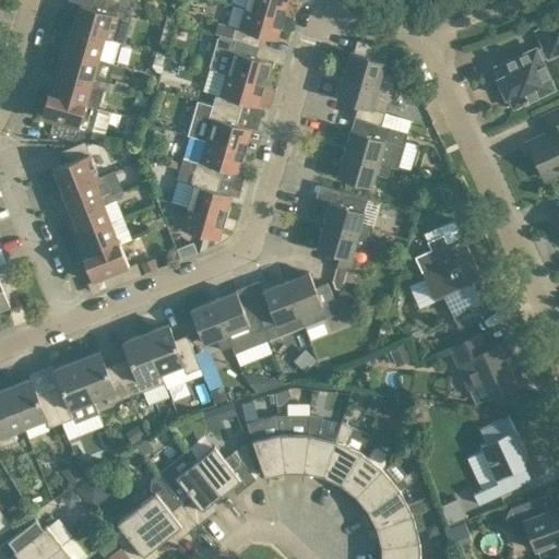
[(72,26),(110,37),(125,40),(131,18),(134,6),(120,1),(117,0),(93,0),(92,7),(80,2),(72,26)]
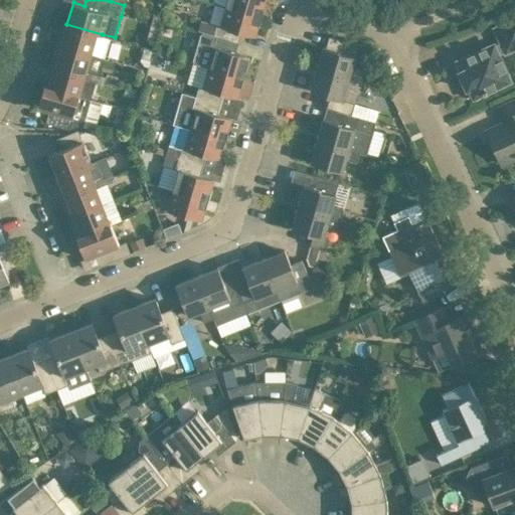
[(227,0),(226,5),(261,15),(265,0),(227,0)]
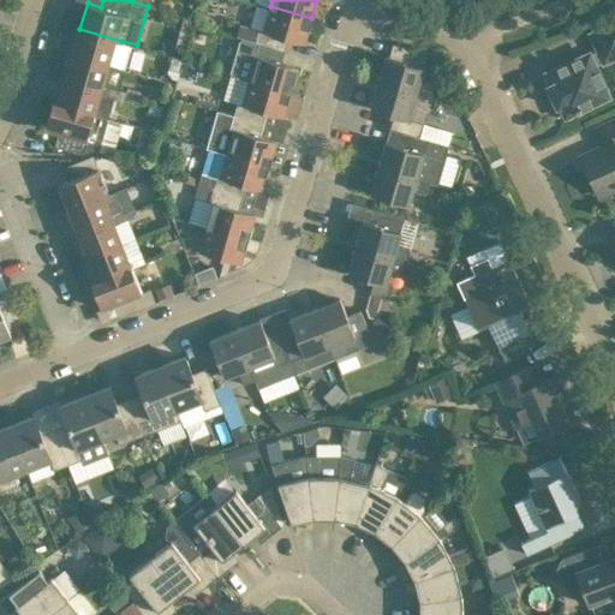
[(311,18),(270,6),(263,30),(258,29),(255,41),(285,51),(288,37),(304,42),(311,18)]
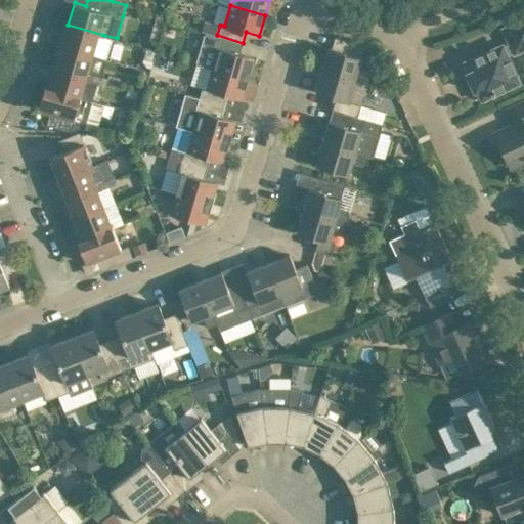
[(157,13),(154,25),(162,28),(165,16),(157,13)]
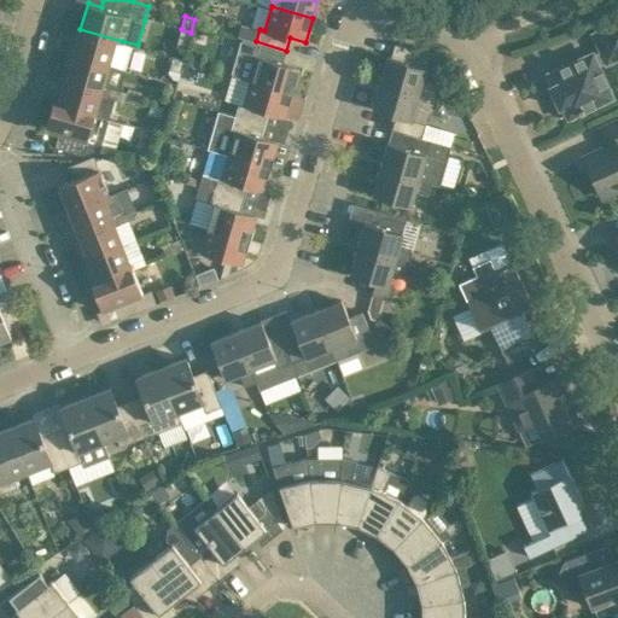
[(555,95),(561,103),(559,104),(560,105),(563,104),(569,116),(579,111),(579,112),(584,110),(584,109),(612,97),(598,65),(606,62),(617,56),(617,21),(593,33),(600,50),(593,53),(592,52),(549,73),(554,85),(552,86),(552,87),(554,86),(555,95)]
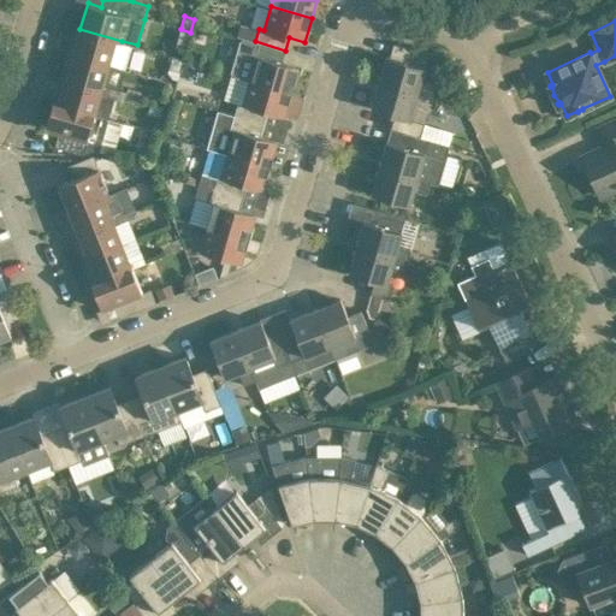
[(72,33),(67,52),(108,64),(116,40),(120,42),(122,41),(80,29),(78,34),(72,33)]
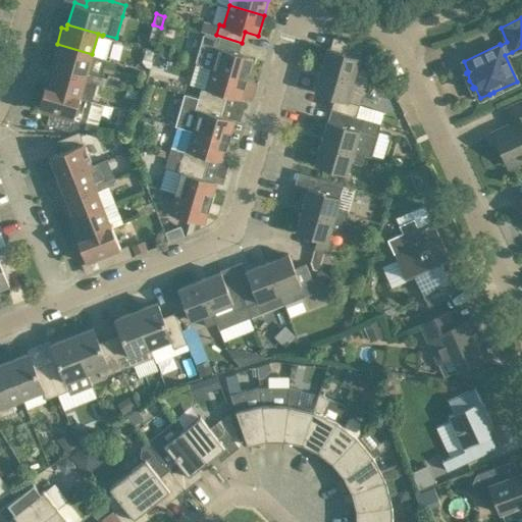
[(242,43),(216,35),(216,36),(204,32),(195,64),(211,68),(211,67),(247,77),(253,57),(239,53),(242,43)]
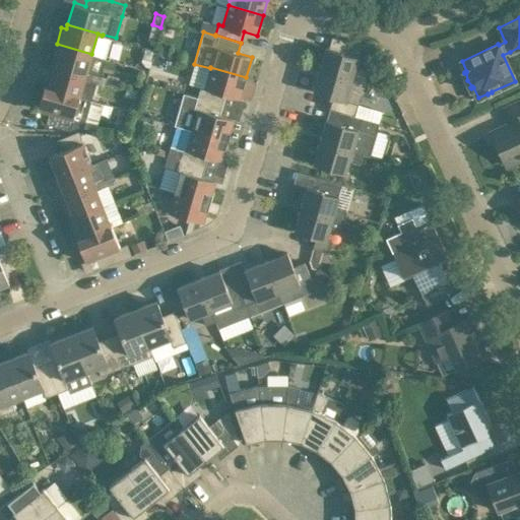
[(352,43),(349,54),(326,47),(320,69),(364,82),(367,72),(354,68),(362,45),(342,39),(341,40),(352,43)]
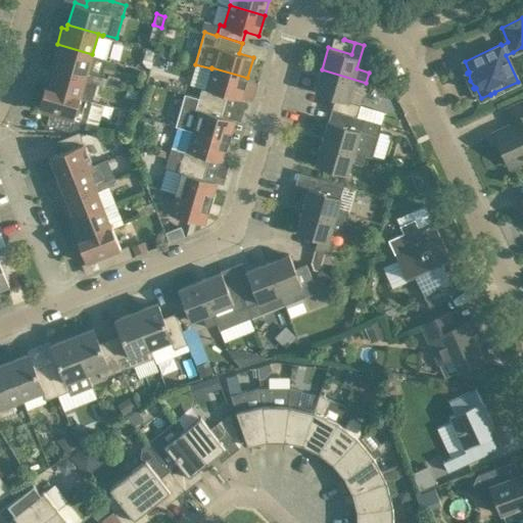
[(87,70),(92,54),(57,44),(51,65),(106,82),(107,77),(87,70)]
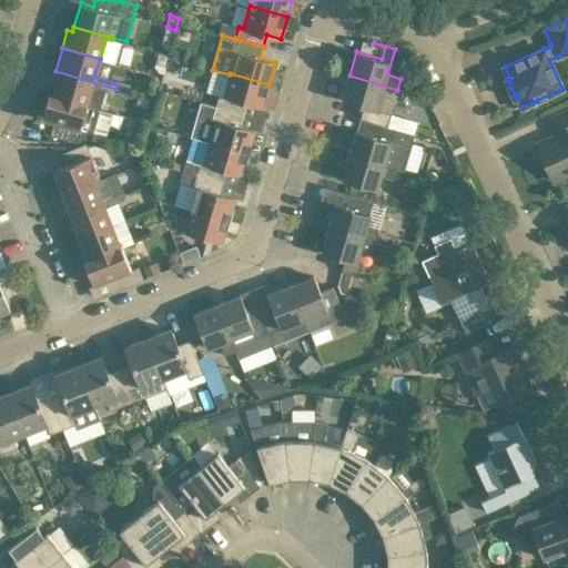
[(155,63),(165,66),(169,54),(159,51),(155,63)]
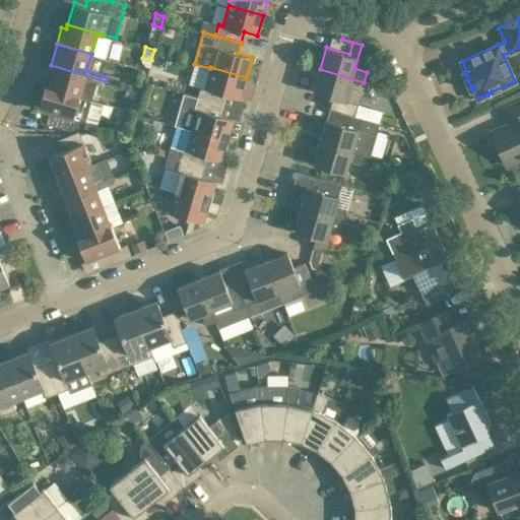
[(51,65),(45,85),(91,100),(96,83),(105,85),(106,81),(51,65)]
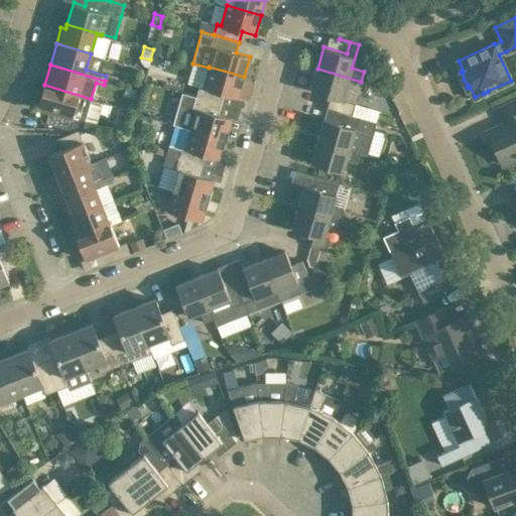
[(209,67),(209,68),(203,87),(199,86),(196,96),(221,104),(224,94),(238,97),(244,77),(209,67)]
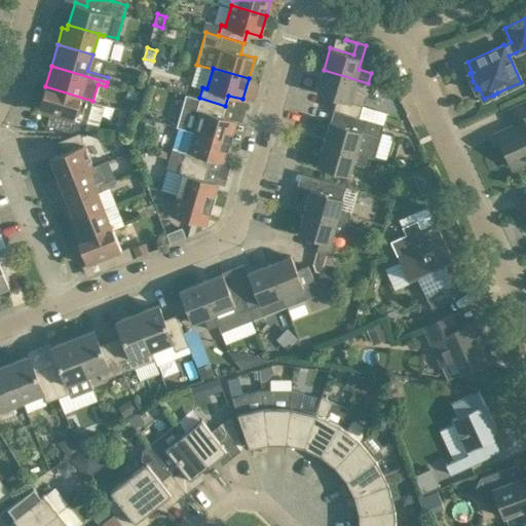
[(334,109),(353,115),(359,116),(363,105),(349,100),(352,89),(365,94),(368,83),(324,70),(316,92),(337,98),(334,109)]
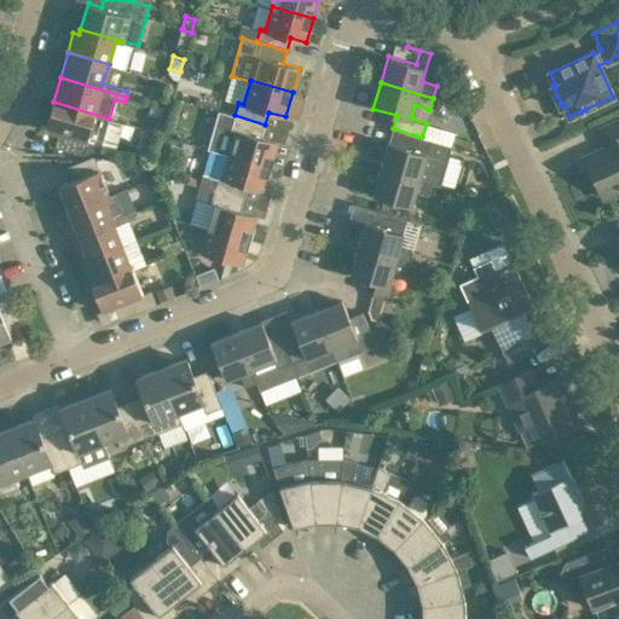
[(134,99),(138,90),(128,87),(127,91),(126,97),(134,99)]
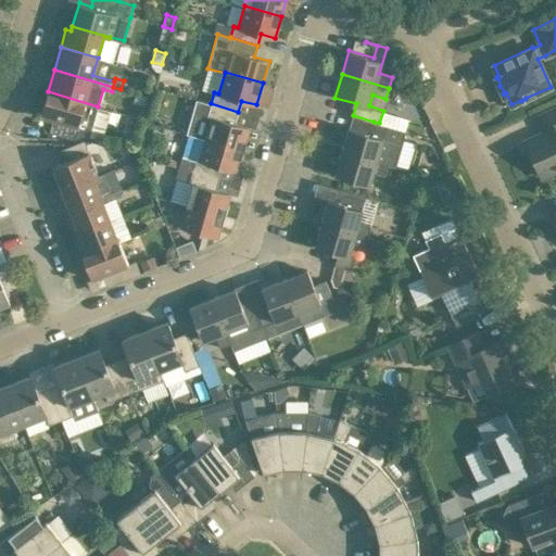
[(83,136),(90,137),(98,106),(48,91),(40,115),(53,118),(50,131),(71,137),(74,138),(83,136)]
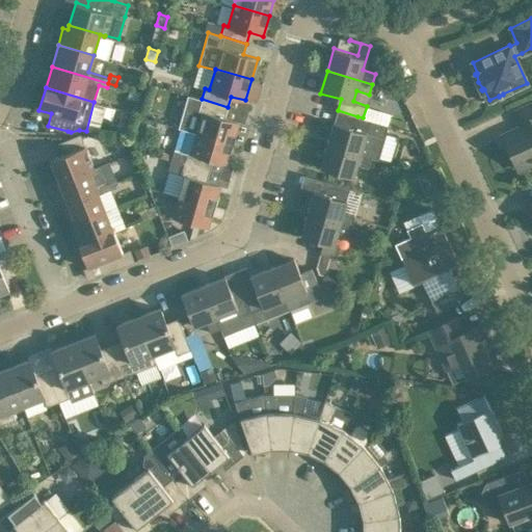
[(228,107),(202,99),(187,95),(179,127),(196,132),(233,142),(239,122),(224,117),(228,107)]
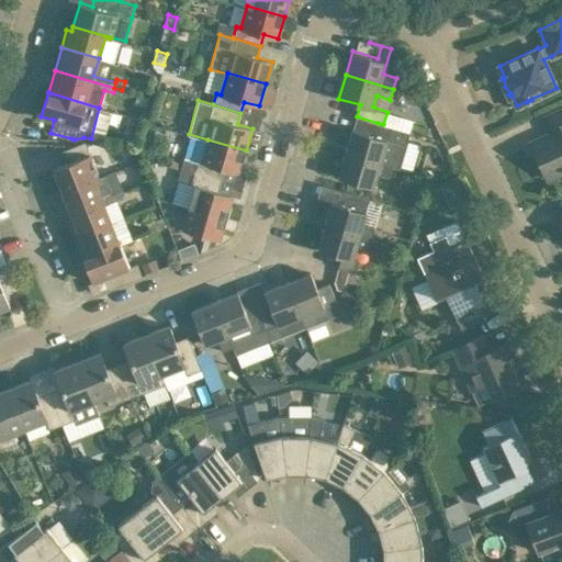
[(551,133),(530,142),(547,179),(561,171),(561,108),(544,116),(551,133)]
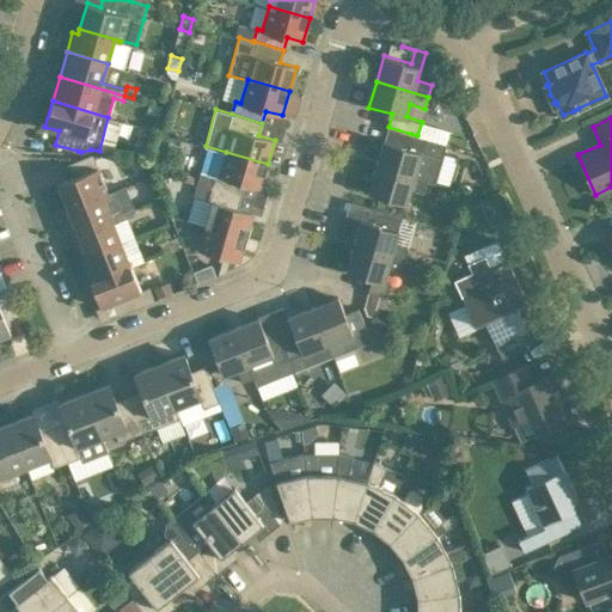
[(377,166),(427,181),(434,183),(446,144),(426,138),(421,151),(384,140),(377,166)]
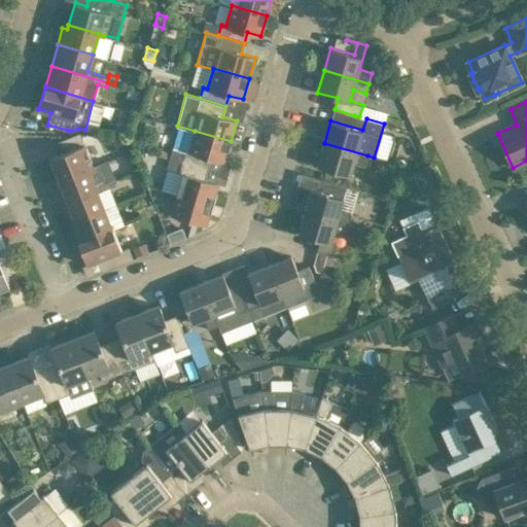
[(195,131),(177,126),(177,127),(178,127),(173,148),(170,157),(181,161),(208,169),(211,157),(224,162),(231,141),(195,131)]
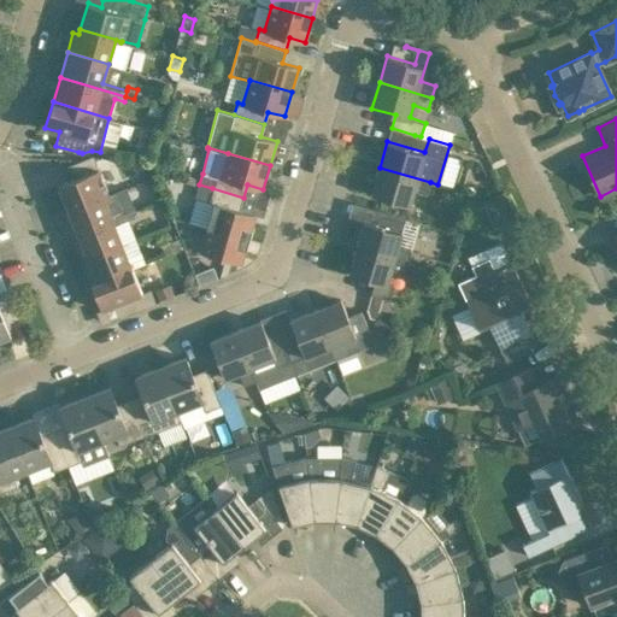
[(93,154),(89,157),(66,165),(72,178),(58,184),(68,209),(63,211),(109,194),(93,154)]
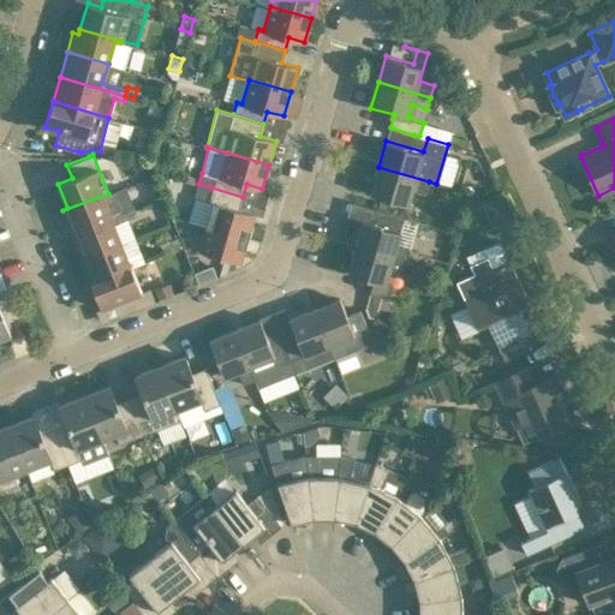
[(429,181),(378,167),(371,193),(394,201),(407,204),(412,190),(425,193),(429,181)]
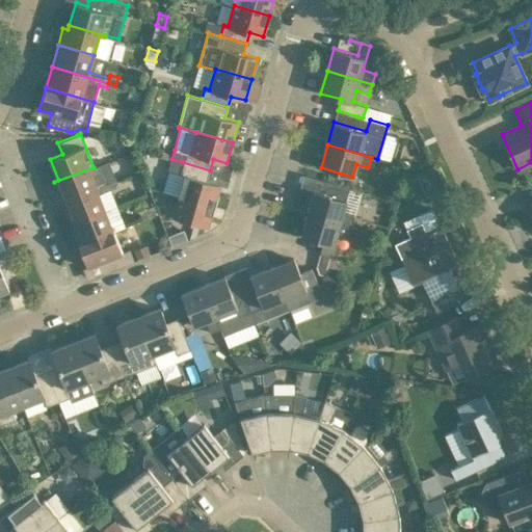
[(171,160),(168,170),(180,174),(183,162),(171,159),(171,160)]
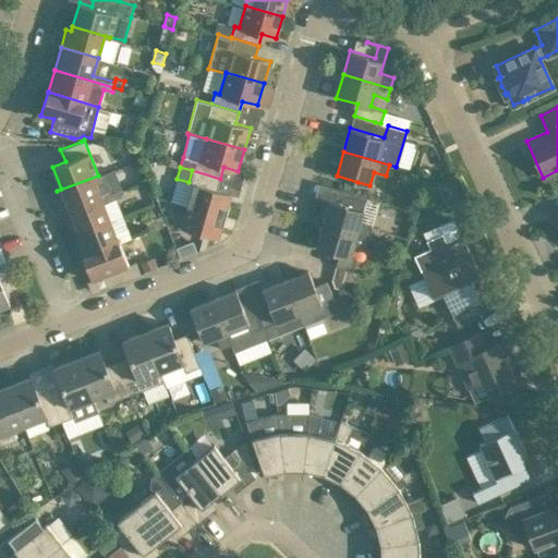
[(193,183),(186,205),(225,216),(231,194),(217,190),(220,179),(192,170),(189,182),(193,183)]
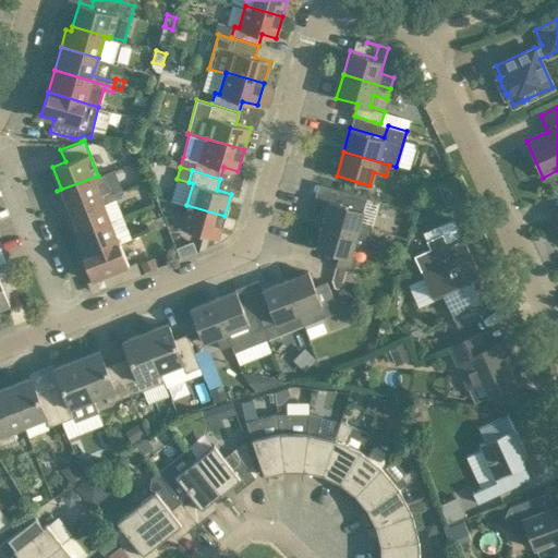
[(122,185),(110,190),(105,173),(98,176),(57,191),(65,213),(123,190),(122,185)]
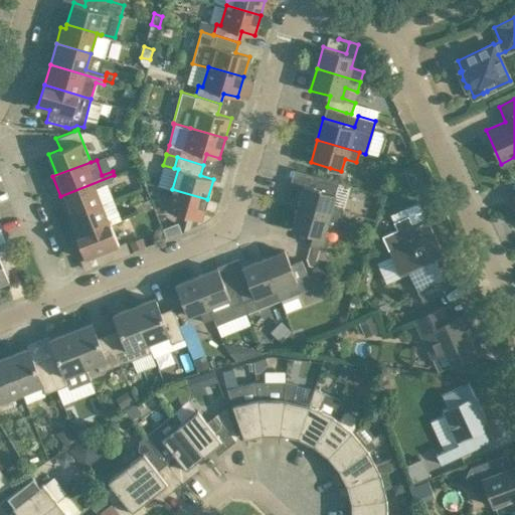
[(114,175),(60,196),(68,216),(102,203),(96,187),(115,179),(114,175)]
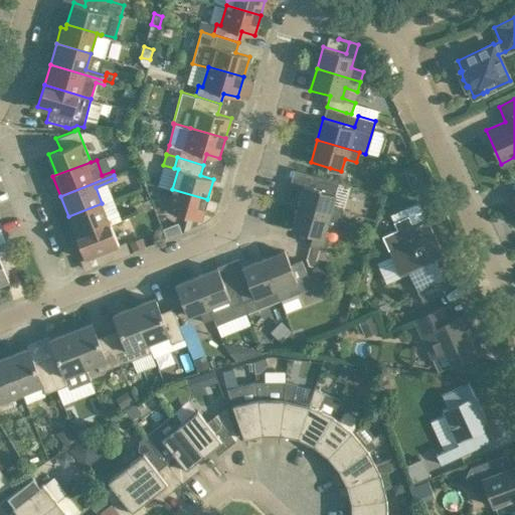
[(339,181),(315,175),(312,186),(304,184),(298,206),(340,218),(341,219),(344,208),(332,205),(339,181)]
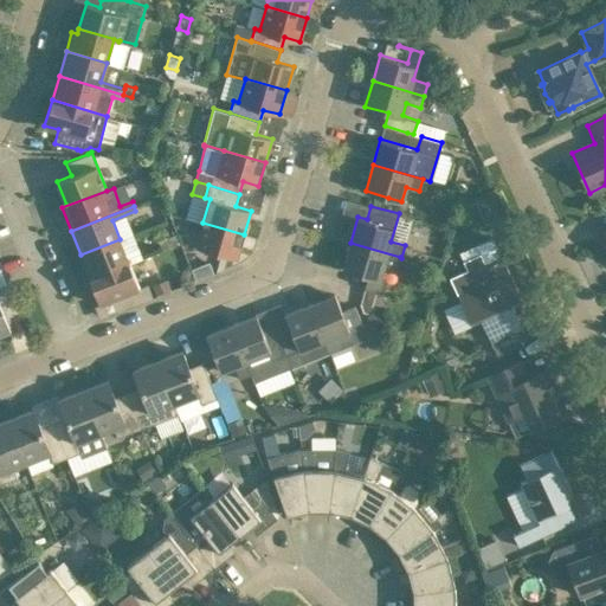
[(237,258),(244,234),(202,223),(197,246),(237,258)]
